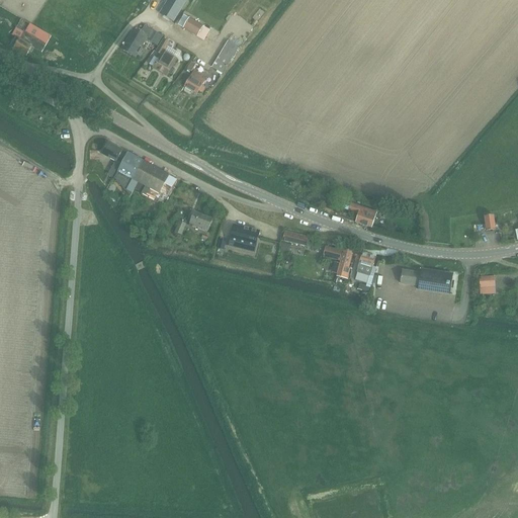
[(173,22),(186,2),(182,0),(168,0),(159,14),(173,22)]
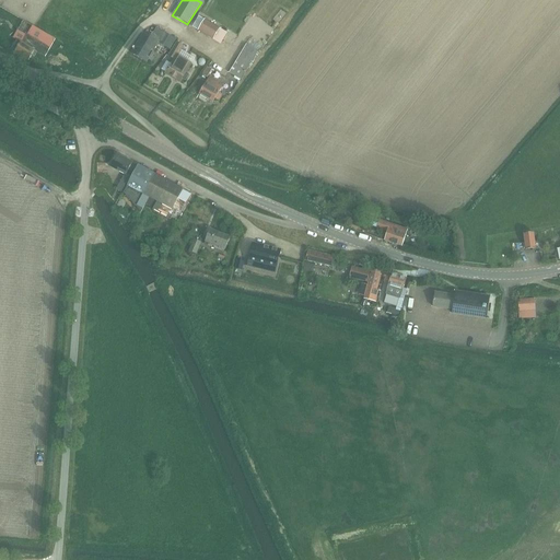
[(198,31),(213,39),(220,30),(205,20),(198,31)]
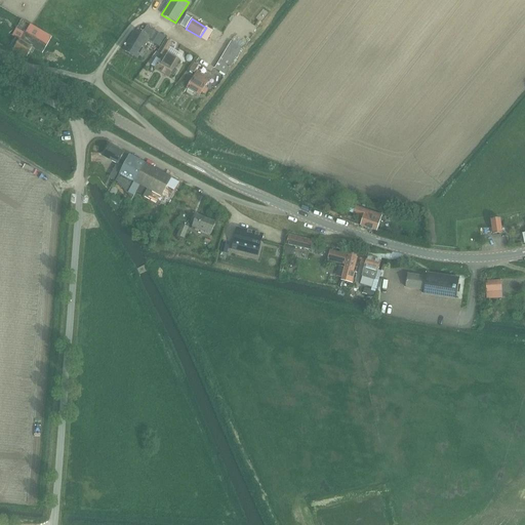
[(135,31),(123,50),(136,58),(138,55),(142,57),(146,51),(142,49),(146,43),(148,39),(152,42),(157,34),(147,27),(142,35),(135,31)]
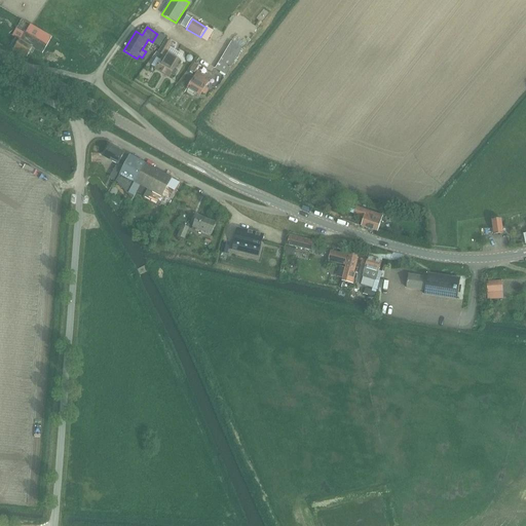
[(20,40),(13,49),(27,58),(33,48),(42,53),(47,46),(52,38),(41,31),(36,40),(25,33),(21,40),(20,40)]
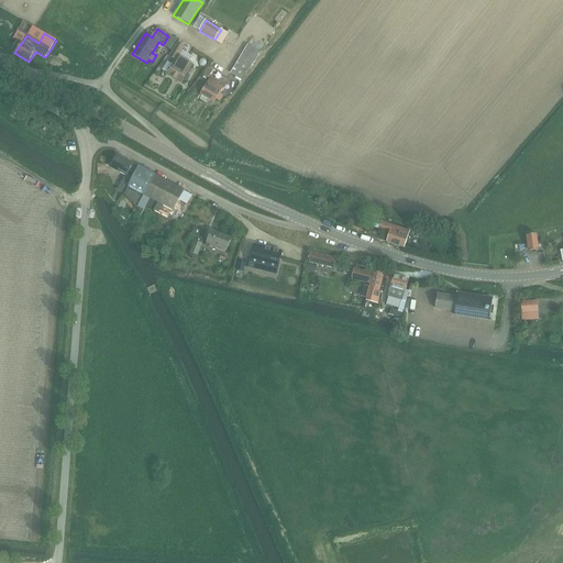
[(187,74),(192,65),(178,56),(184,47),(177,43),(169,56),(175,59),(166,75),(180,84),(183,79),(186,81),(189,75),(187,74)]
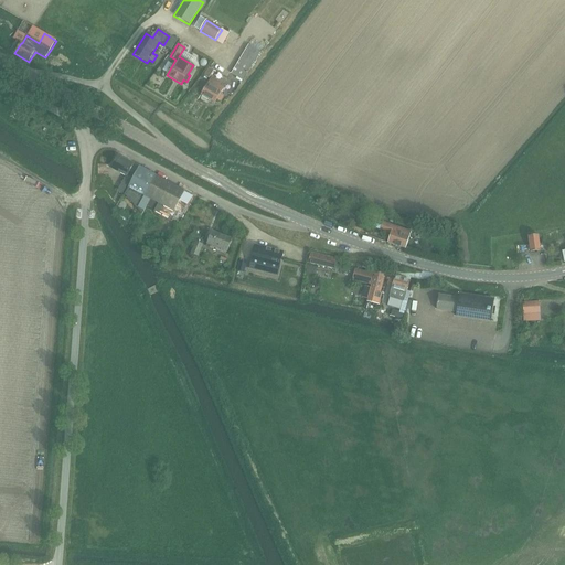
[(242,81),(259,52),(248,45),(231,74),(242,81)]
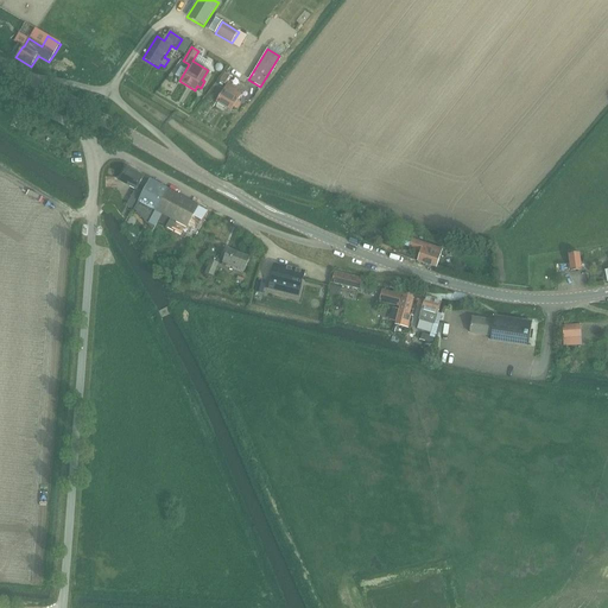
[(223,84),(229,76),(225,73),(219,82),(223,84)]
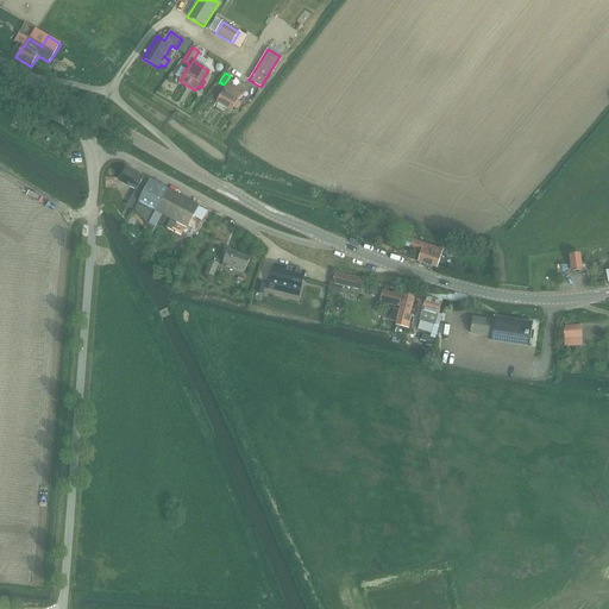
[(237,110),(240,104),(237,101),(242,94),(226,85),(215,102),(231,112),(233,107),(237,110)]
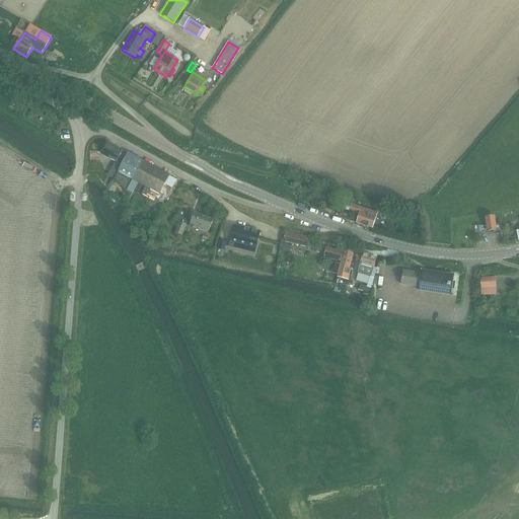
[(120,164),(121,165),(127,155),(122,152),(123,150),(107,143),(101,155),(115,162),(120,164)]
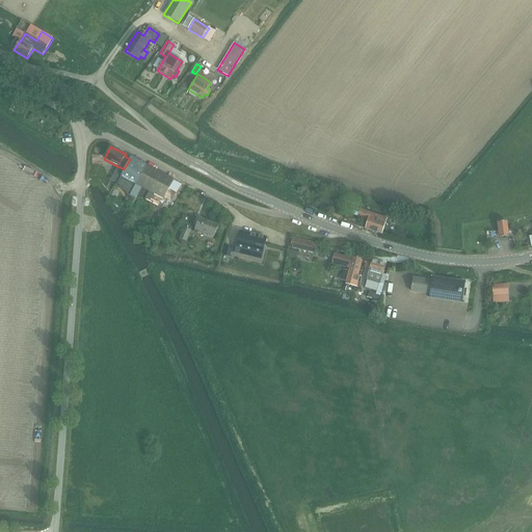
[(133,203),(138,194),(141,187),(136,185),(147,166),(139,162),(138,161),(131,157),(130,159),(124,169),(117,183),(133,203)]
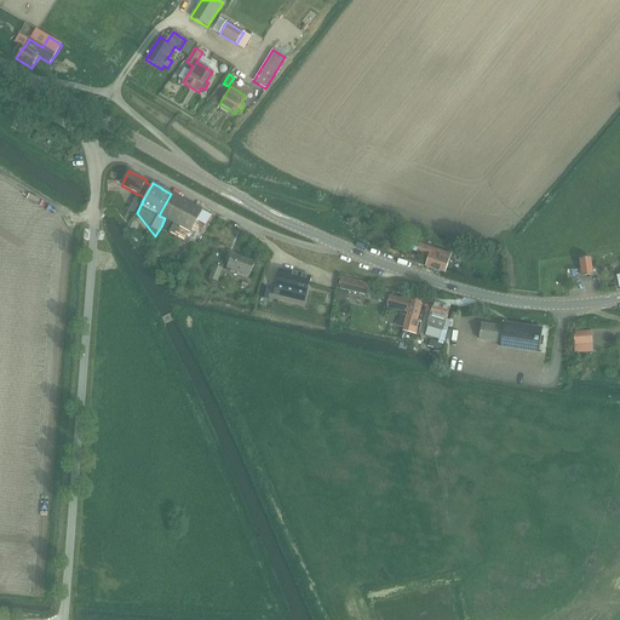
[(165,218),(161,227),(170,231),(168,233),(178,239),(195,206),(171,193),(171,194),(159,216),(165,218)]
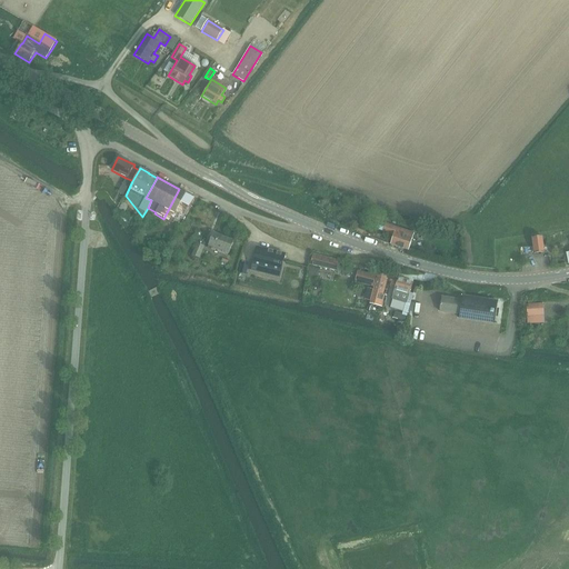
[(126,178),(118,193),(123,196),(131,180),(126,178)]
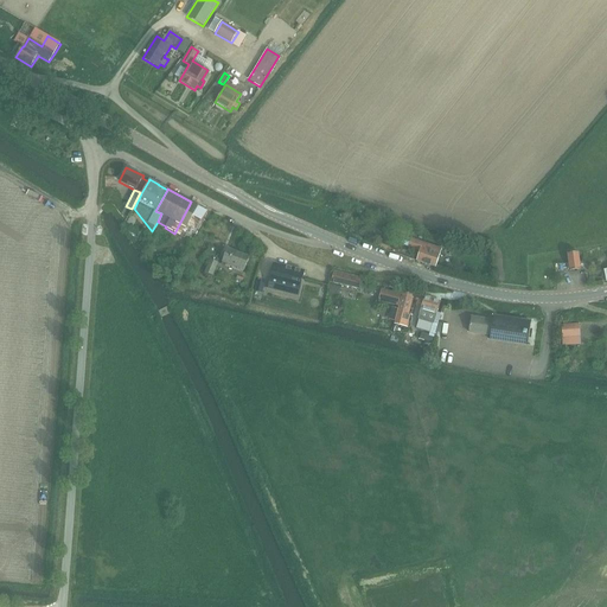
[(191,202),(174,234),(184,238),(190,228),(196,231),(206,212),(198,208),(198,206),(191,202)]
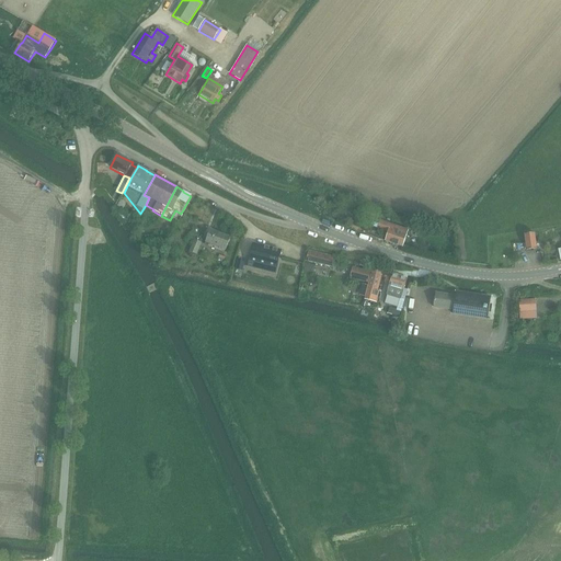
[(343,210),(339,216),(346,222),(351,217),(343,210)]
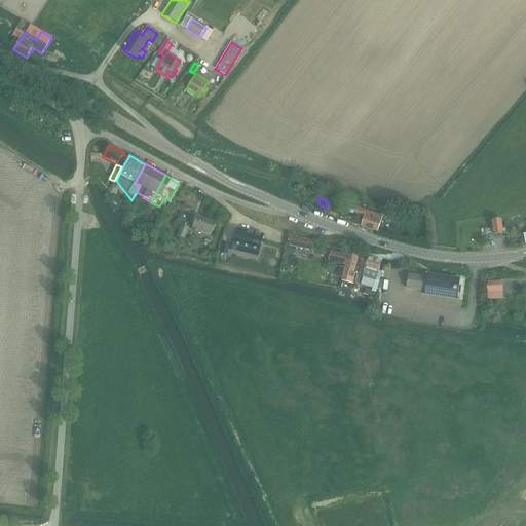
[(172,203),(170,209),(176,212),(179,207),(172,203)]
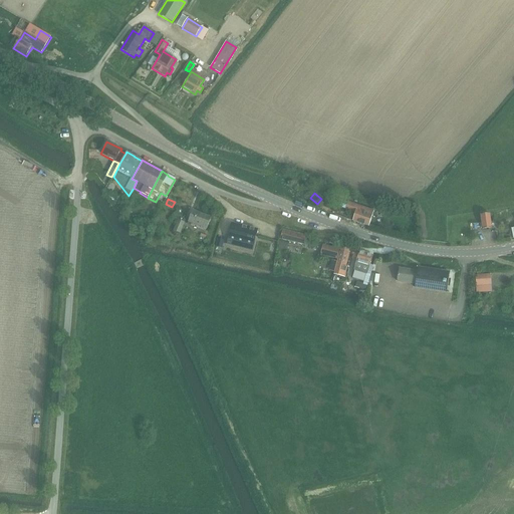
[(373,211),(348,202),(347,203),(342,201),(339,208),(345,210),(355,213),(352,221),(368,227),(373,211)]
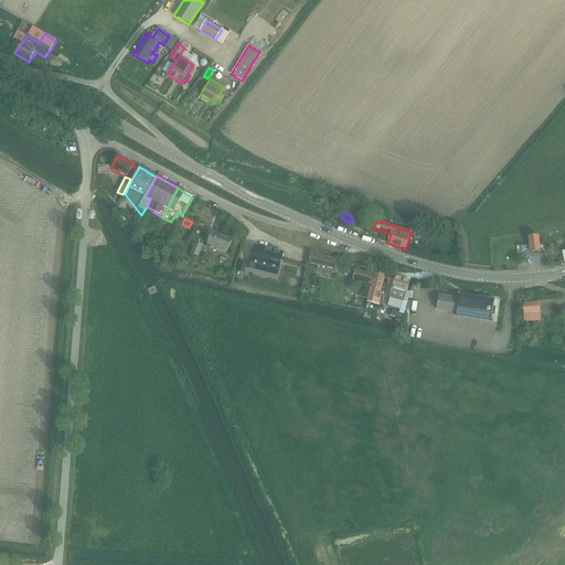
[(226,252),(232,240),(211,232),(206,244),(226,252)]
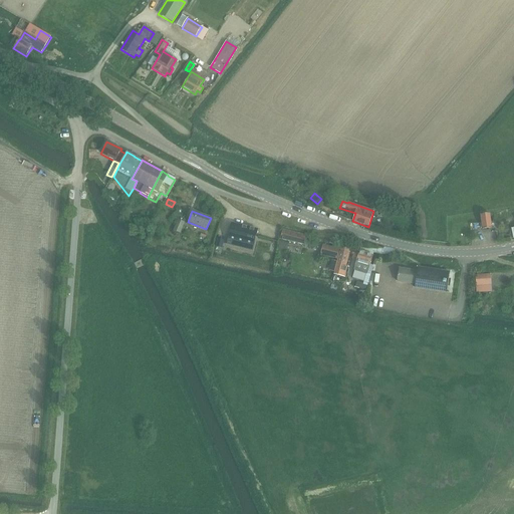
[(481,216),(482,226),(483,230),(492,228),(490,214),(481,216)]
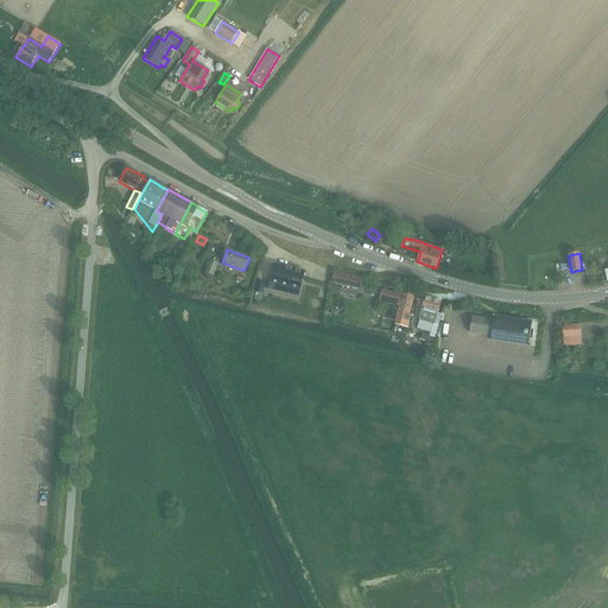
[(214,277),(219,264),(210,260),(206,273),(214,277)]
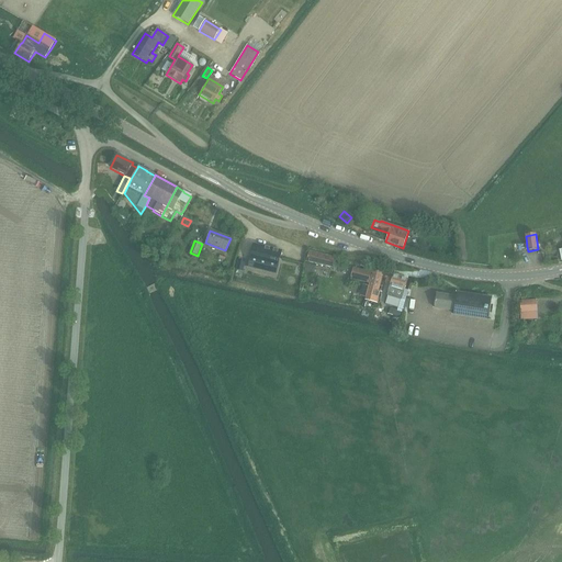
[(254,245),(248,267),(259,270),(260,265),(278,269),(281,251),(254,245)]
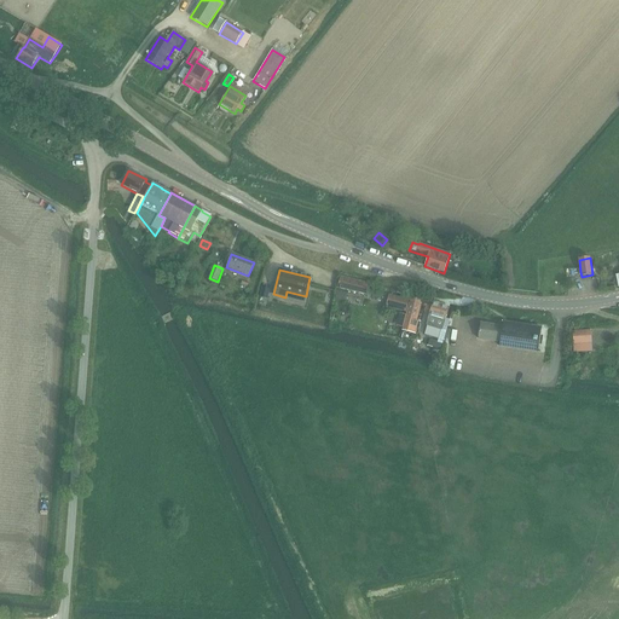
[(340,276),(334,299),(339,299),(341,299),(345,296),(347,294),(347,290),(366,296),(370,284),(340,276)]
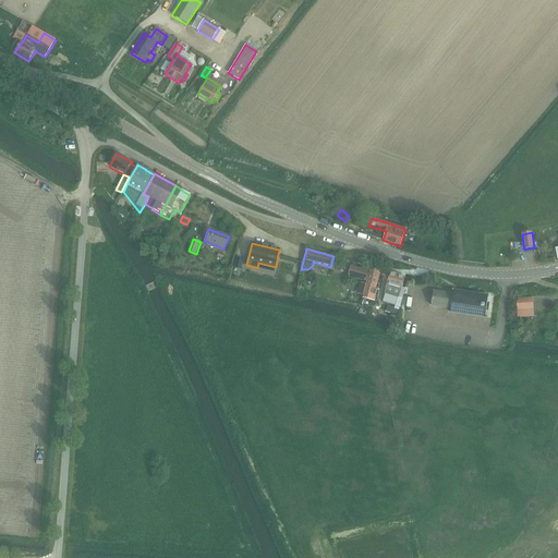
[(348,277),(366,282),(370,270),(351,266),(348,277)]
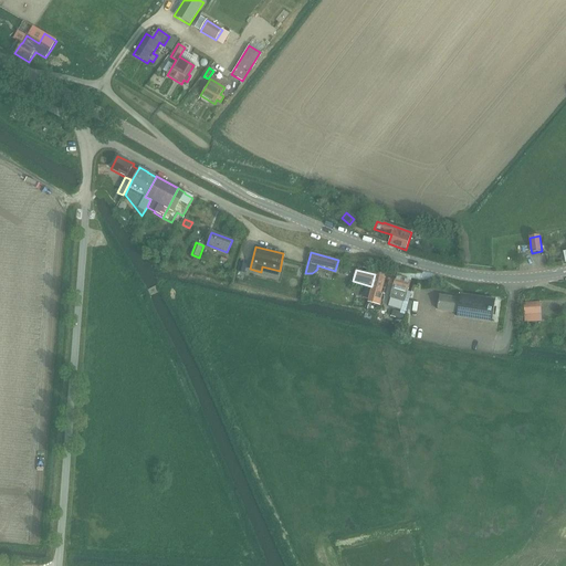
[(379,305),(381,294),(388,273),(377,270),(375,276),(368,302),(379,305)]
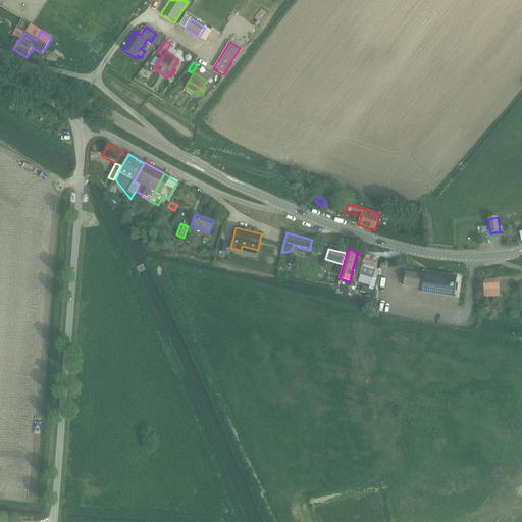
[(360,275),(358,282),(370,286),(372,278),(373,278),(373,276),(378,259),(365,255),(360,273),(359,274),(360,275)]
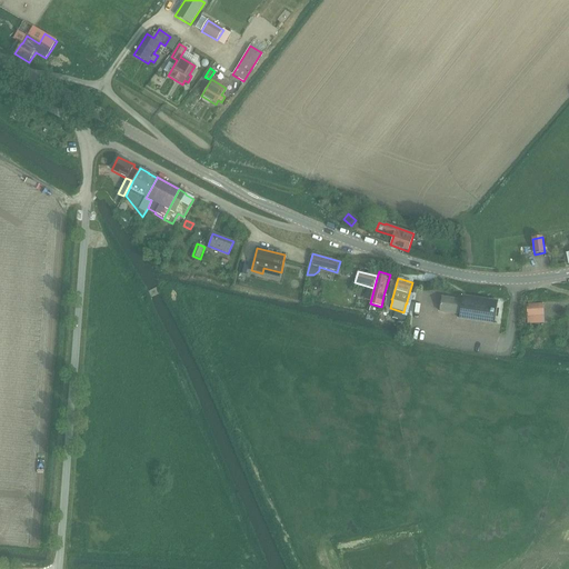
[(495,323),(498,302),(462,297),(461,300),(441,297),(439,311),(459,315),(459,319),(495,323)]
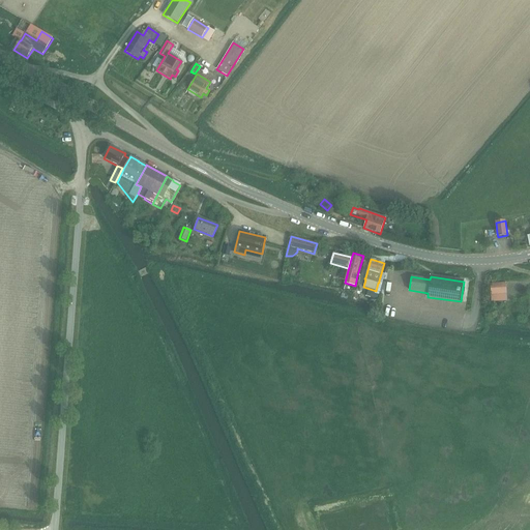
[(491,285),(492,295),(506,294),(505,284),(491,285)]
